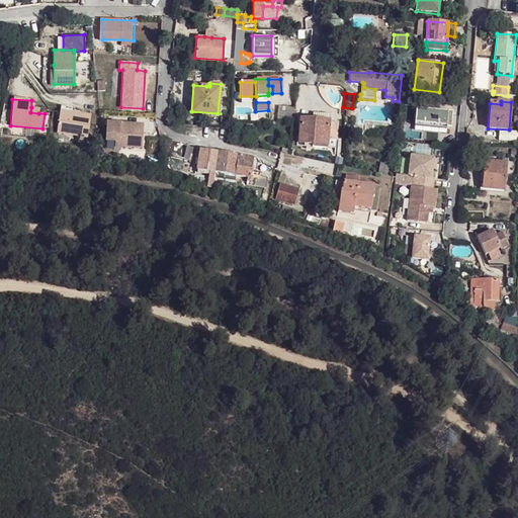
[(75,107),(61,104),(60,109),(73,112),(75,107)]
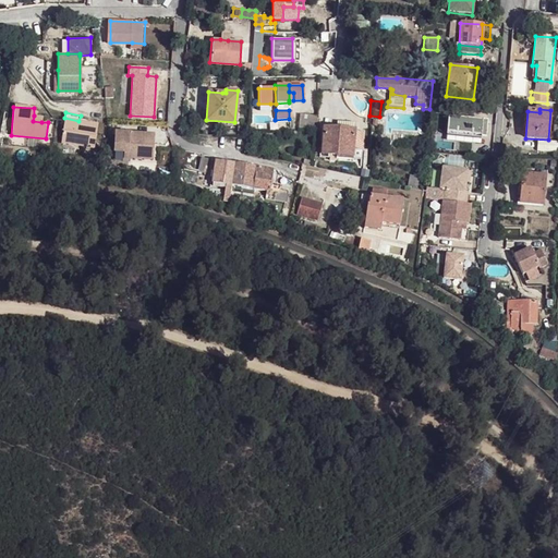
[(316,116),(299,114),(298,128),(315,130),(316,116)]
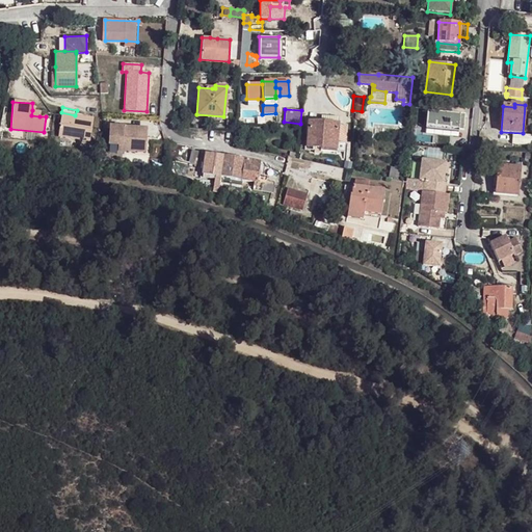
[(421,110),(419,133),(441,135),(442,127),(443,112),(421,110)]
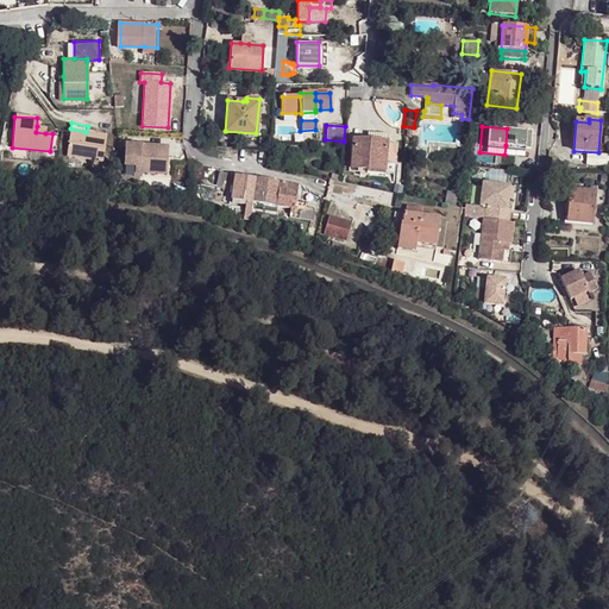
[(70,129),(64,154),(100,161),(106,137),(86,132),(70,129)]
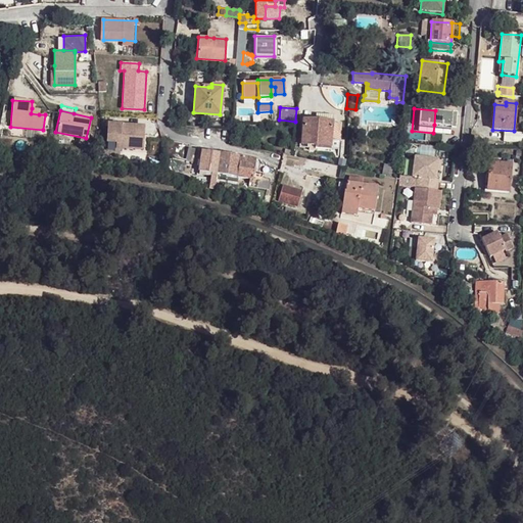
[(315,113),(315,122),(331,123),(332,114),(315,113)]
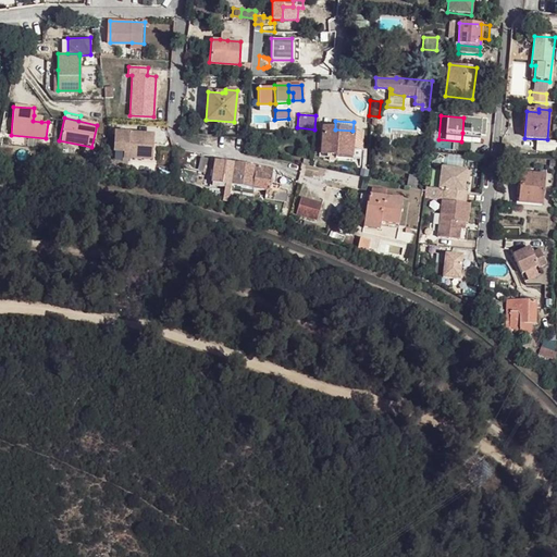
[(246,126),(237,126),(236,134),(245,135),(246,126)]
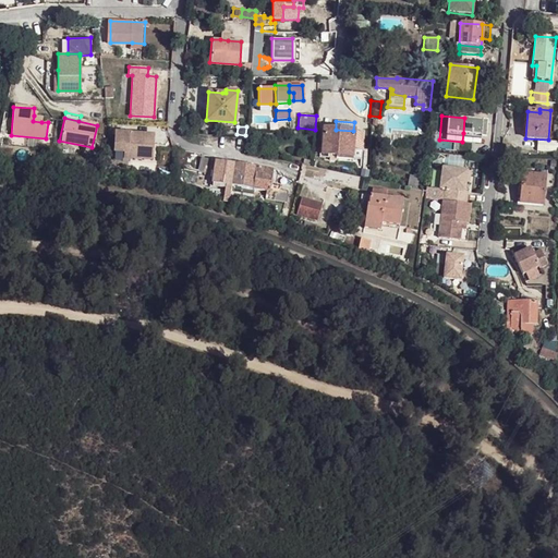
[(336,130),(324,129),(322,157),(329,157),(328,159),(335,160),(335,158),(351,159),(352,152),(360,152),(361,132),(353,131),(336,130)]
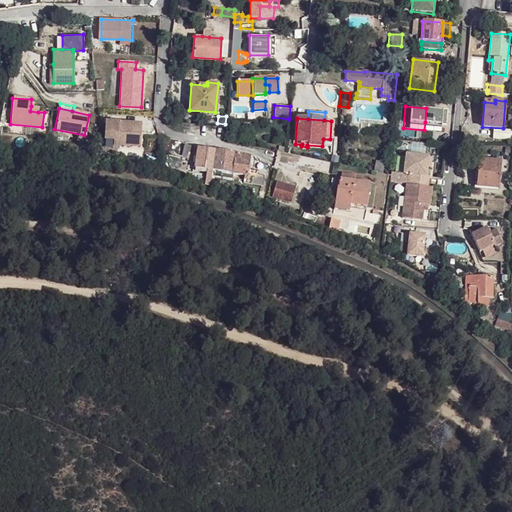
[(141,123),(105,121),(104,139),(115,139),(119,140),(118,145),(140,146),(141,123)]
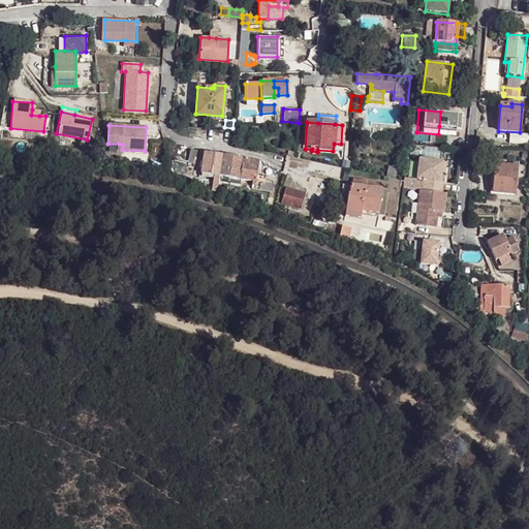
[(528,134),(508,134),(508,145),(528,145),(528,134)]
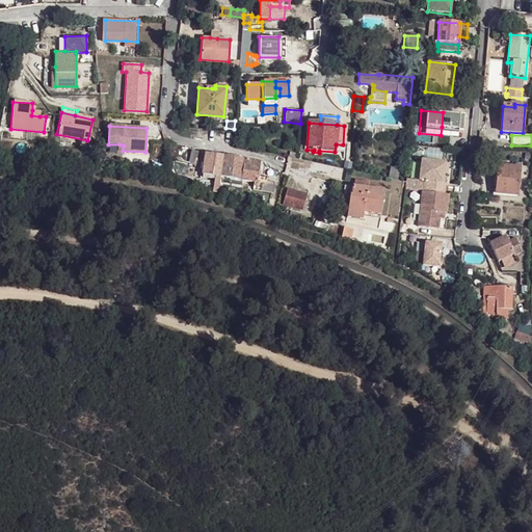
[(190,151),(188,163),(197,164),(200,157),(197,156),(197,152),(190,151)]
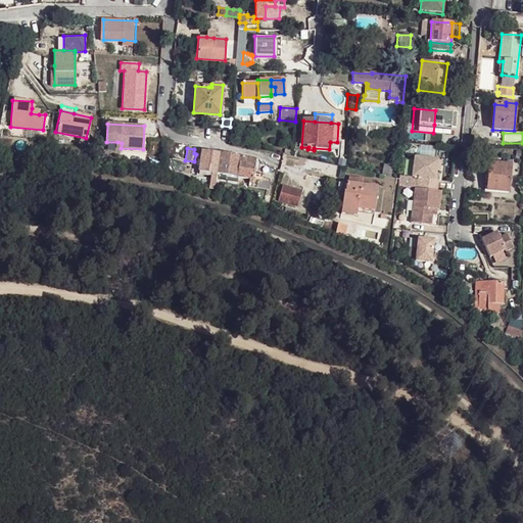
[(221,152),(202,150),(199,175),(211,178),(211,184),(217,185),(218,174),(221,152)]
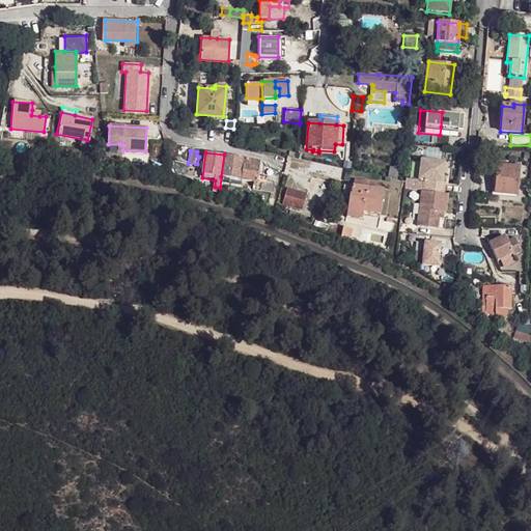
[(224,155),(221,176),(242,179),(244,158),(224,155)]
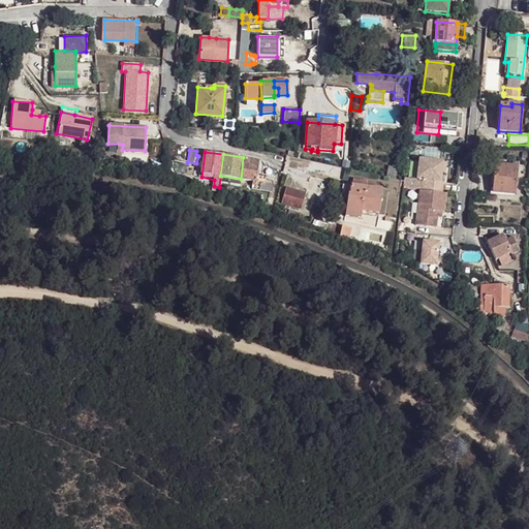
[(257,175),(259,160),(243,157),(241,179),(257,180),(257,175)]
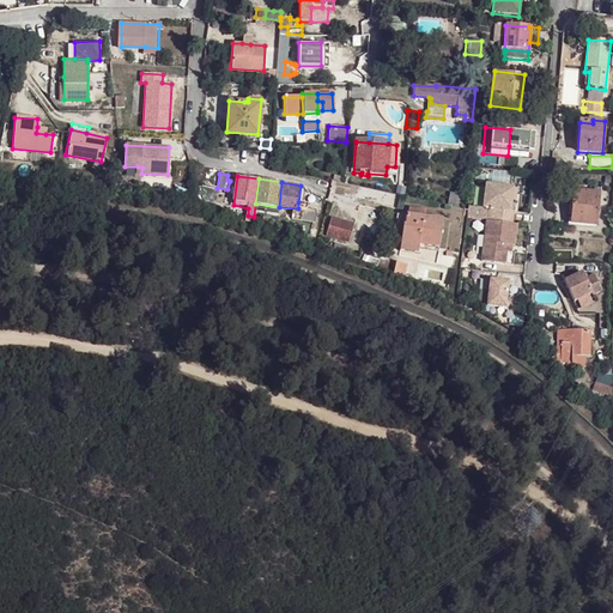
[(486,186),(484,208),(492,210),(491,222),(513,224),(515,211),(511,211),(511,200),(514,188),(486,186)]
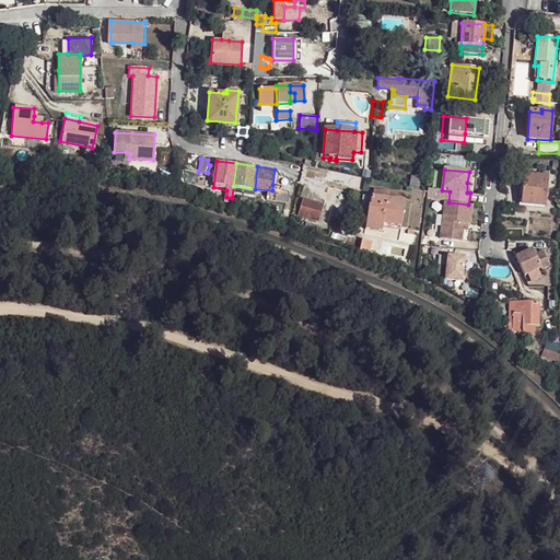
[(421,177),(411,175),(409,185),(419,186),(421,177)]
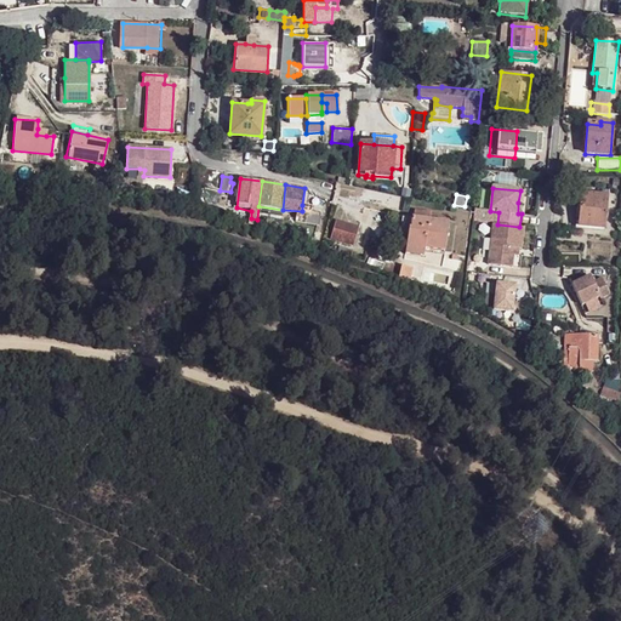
[(579,218),(579,226),(604,228),(607,195),(581,194),(580,204),(580,210),(579,218)]
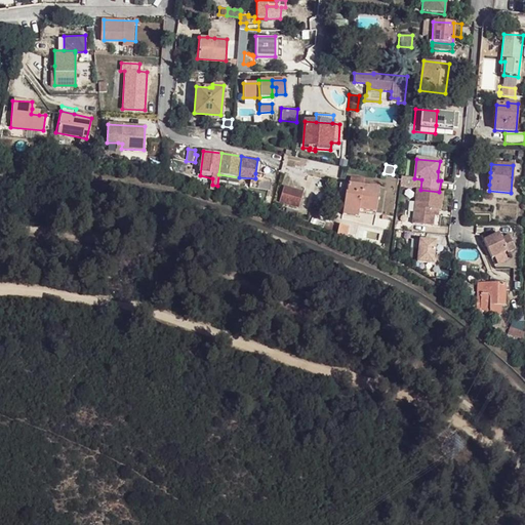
[(352,177),(351,185),(364,186),(365,179),(352,177)]
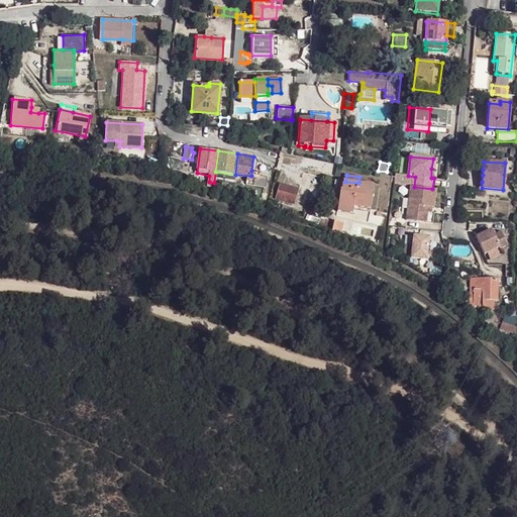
[(247,177),(246,183),(266,186),(267,179),(261,178),(251,177),(247,177)]
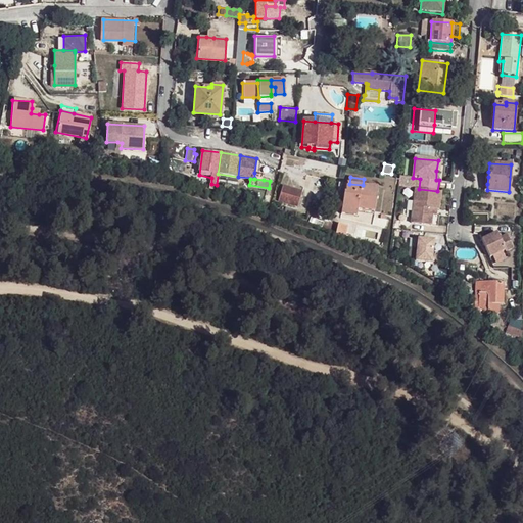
[(349,184),(348,183),(346,193),(344,193),(342,208),(358,210),(374,212),(377,187),(363,185),(349,184)]
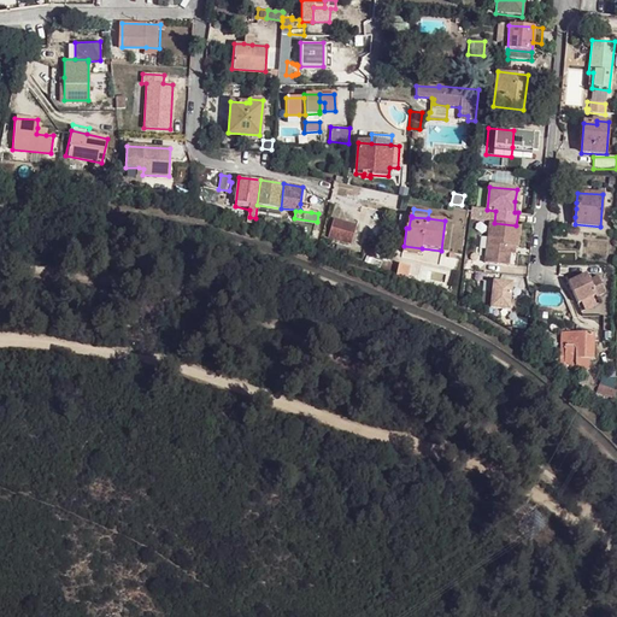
[(333,218),(327,238),(350,245),(354,225),(333,218)]
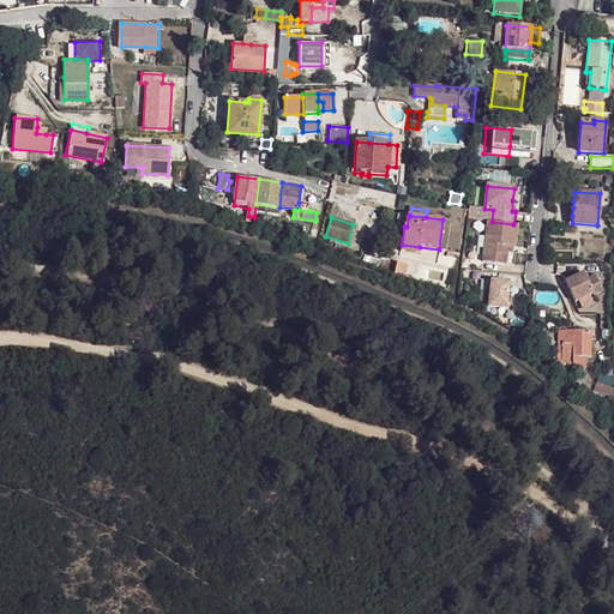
[(513,224),(488,222),(483,262),(506,264),(509,252),(509,246),(513,246),(516,246),(518,226),(513,224)]
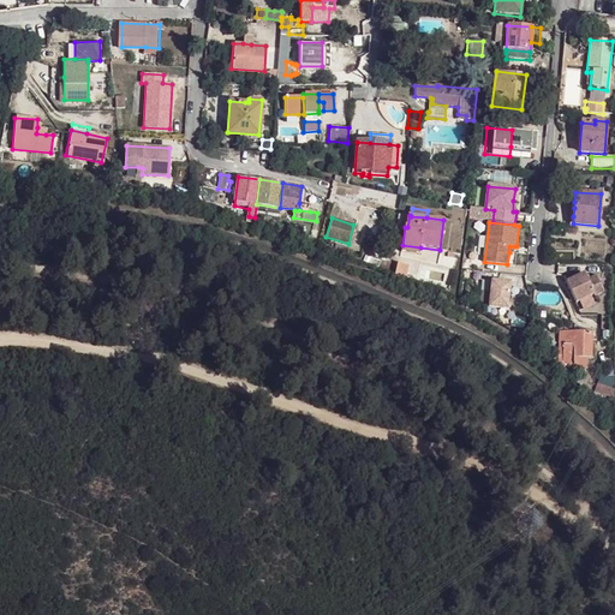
[(419,255),(421,248),(402,245),(401,252),(419,255)]
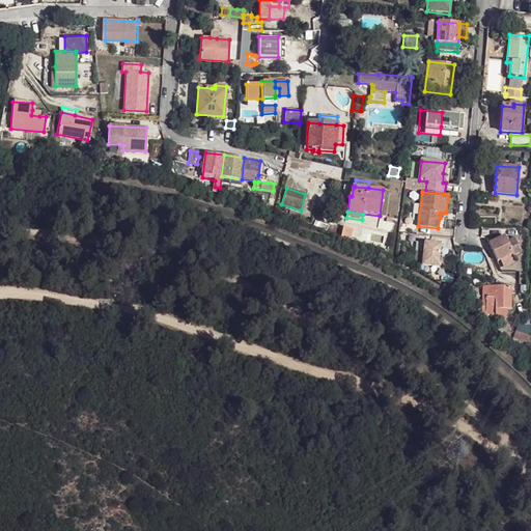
[(353,228),(343,226),(341,236),(351,239),(353,228)]
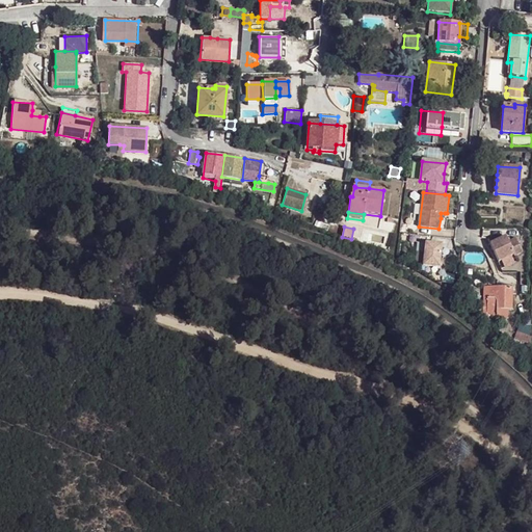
[(426,238),(408,235),(410,243),(425,244),(426,238)]
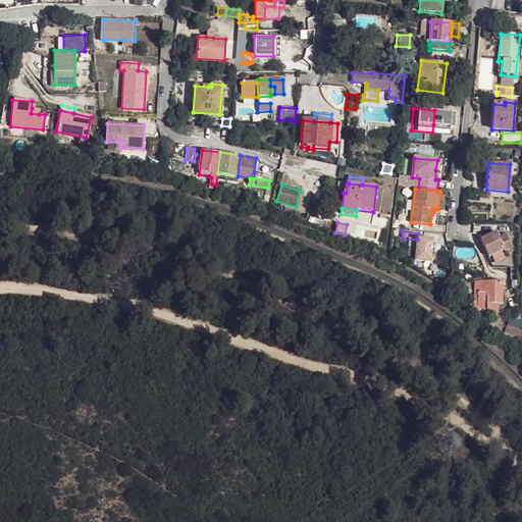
[(496,233),(482,240),(490,256),(492,254),(497,262),(505,258),(502,252),(512,247),(507,235),(499,239),(496,233)]
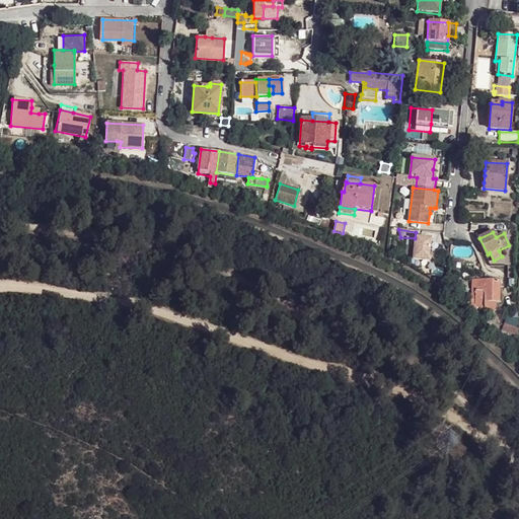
[(415,238),(413,260),(428,262),(431,240),(415,238)]
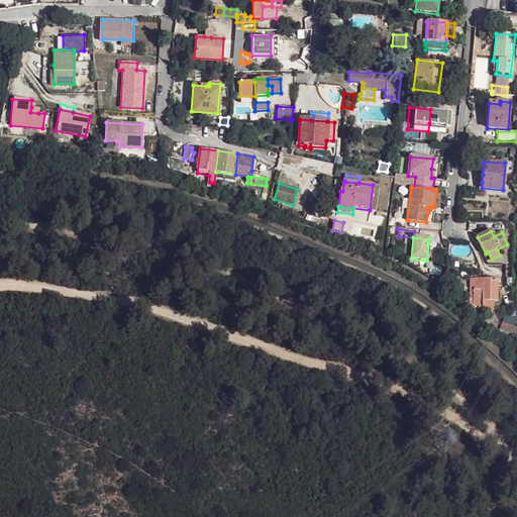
[(477,281),(476,291),(483,291),(483,301),(493,301),(497,301),(497,280),(477,281)]
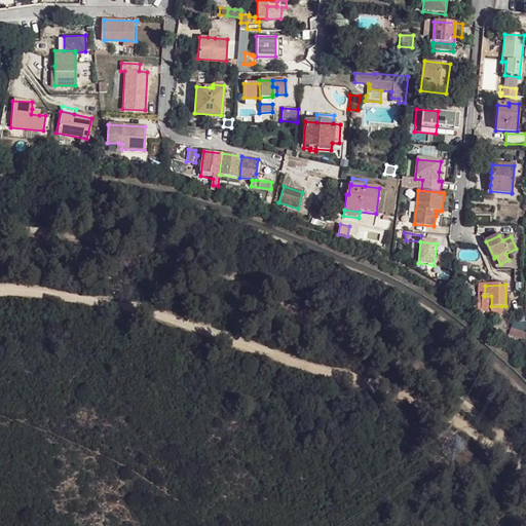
[(482,296),(482,309),(483,311),(485,312),(491,312),(491,306),(491,296),(484,296),(482,296)]
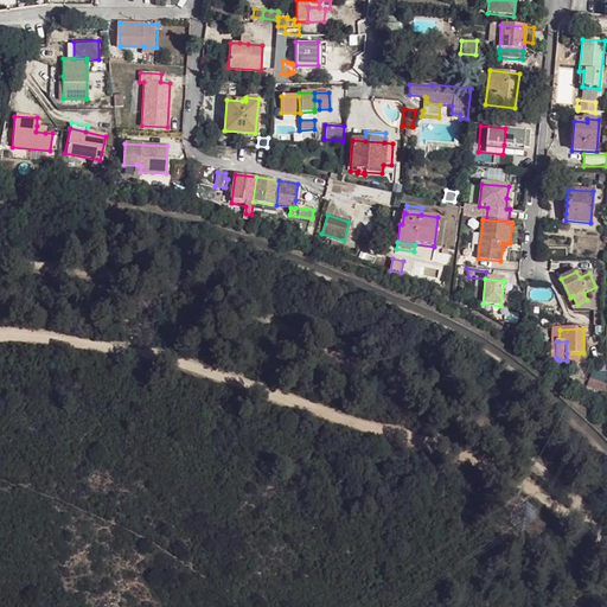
[(567,360),(567,364),(579,364),(579,353),(567,353),(567,360)]
